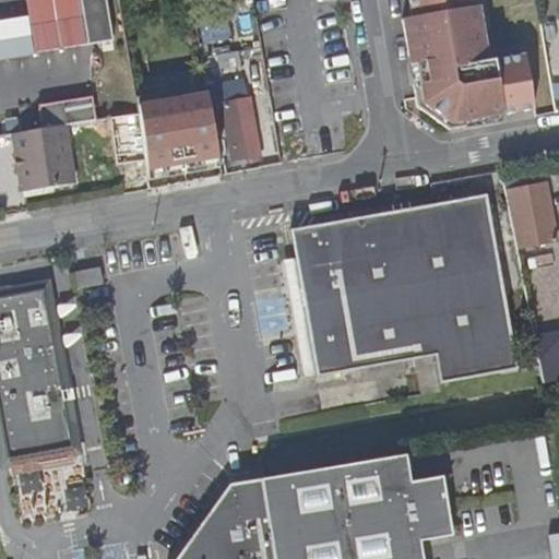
[(0,0),(0,39),(34,37),(32,9),(30,0),(0,0)]
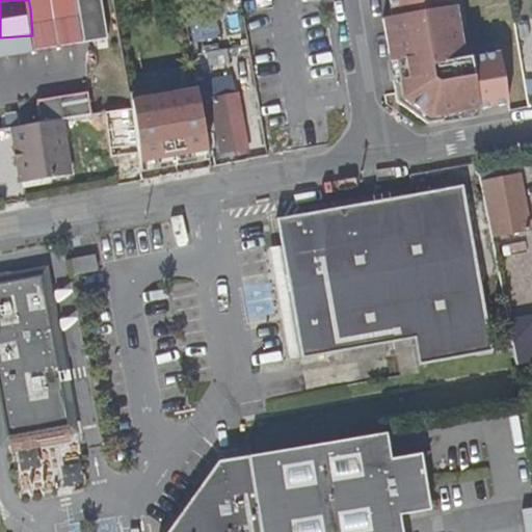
[(391,0),(394,21),(384,23),(398,104),(426,124),(511,107),(502,56),(467,61),(461,32),(456,33),(450,0),(391,0)]
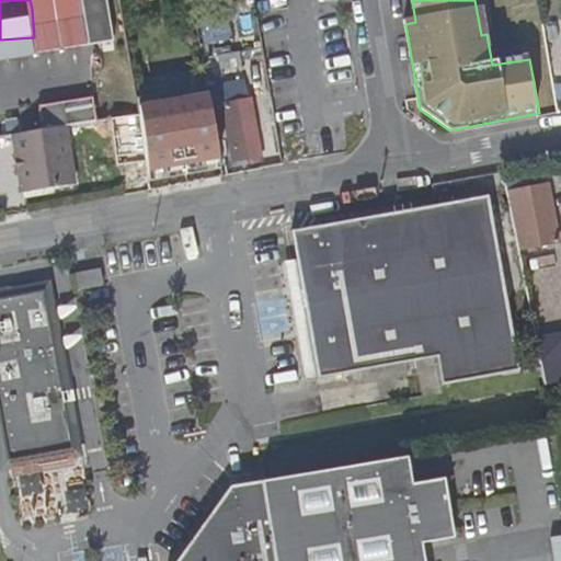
[(560,60),(551,63),(559,100),(560,99),(560,60)]
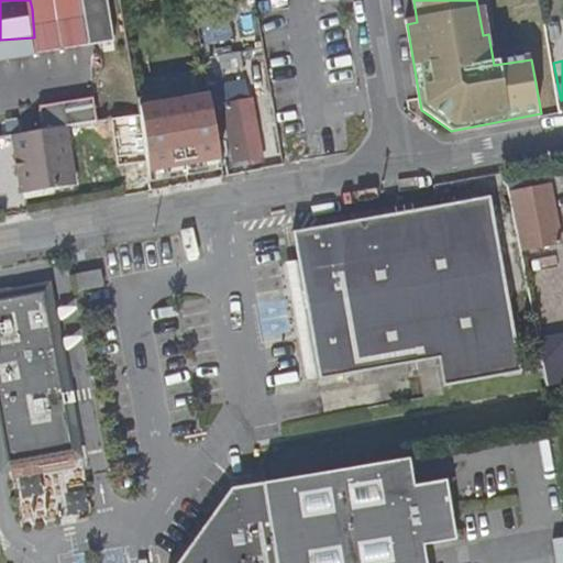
[(262,162),(249,80),(211,87),(220,139),(232,136),(238,166),(262,162)]
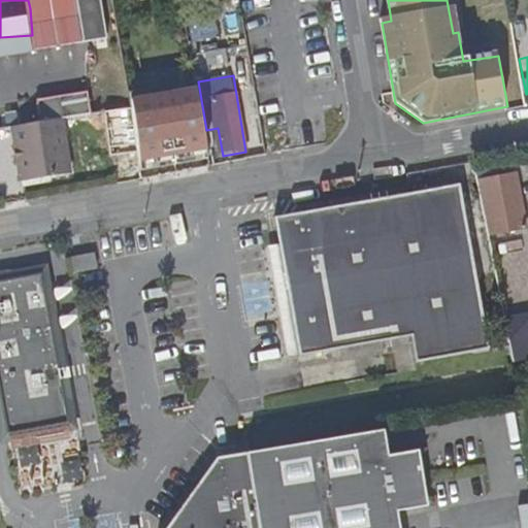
[(129,96),(131,103),(196,92),(195,84),(129,96)]
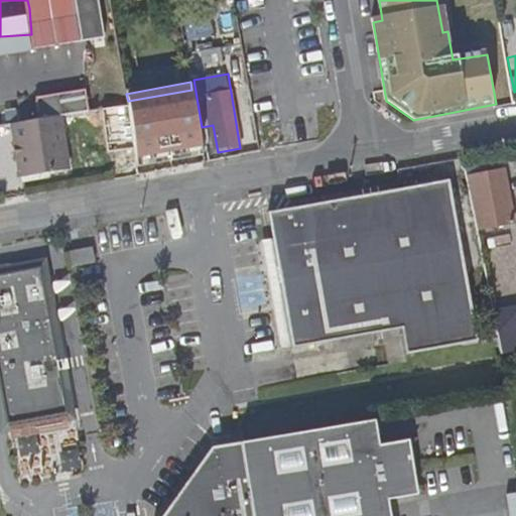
[(129,107),(137,159),(201,148),(191,90),(128,101),(129,107)]
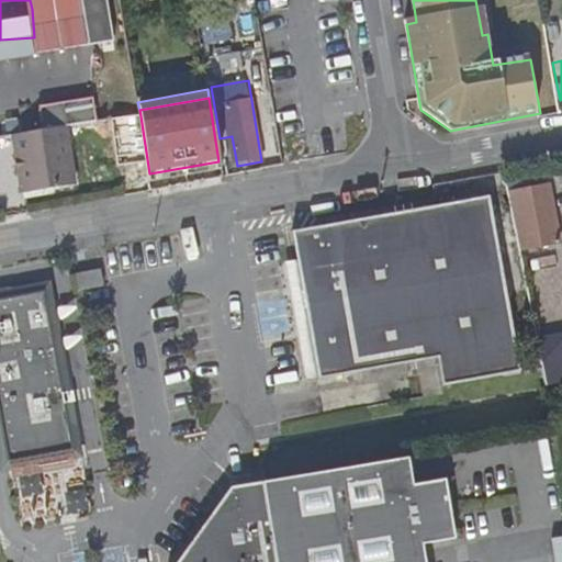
[(65,130),(13,137),(18,161),(22,161),(23,169),(19,170),(23,197),(74,189),(65,130)]
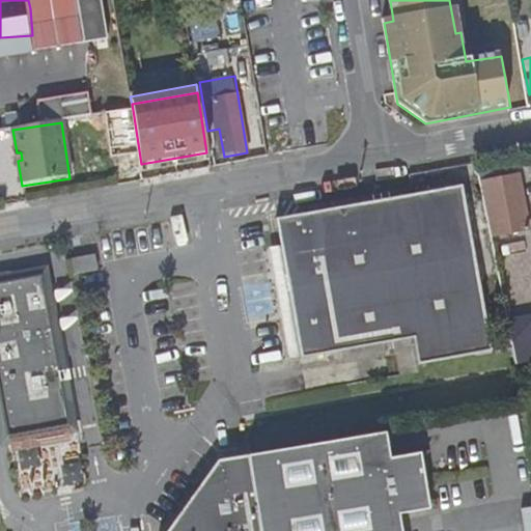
[(141,164),(142,173),(208,162),(206,152),(141,164)]
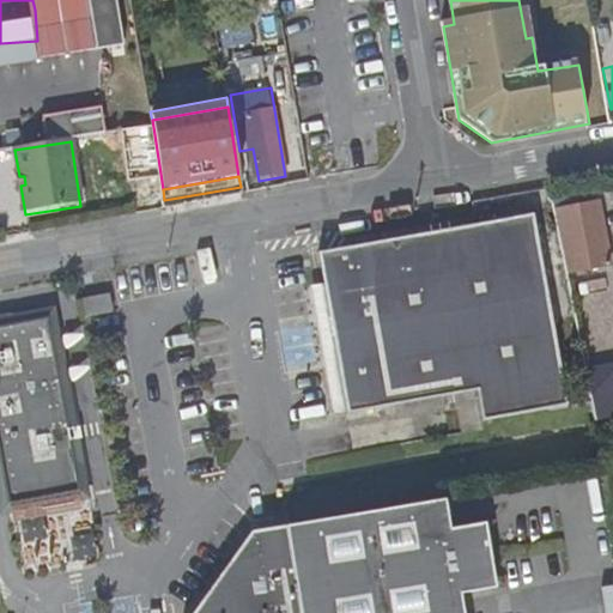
[(557,208),(570,273),(610,265),(598,201),(557,208)]
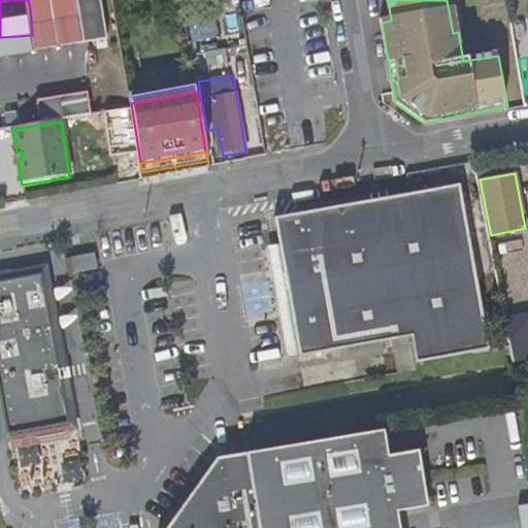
[(488,348),(459,184),(274,213),(298,353),(409,334),(414,361),(473,351),(488,348)]
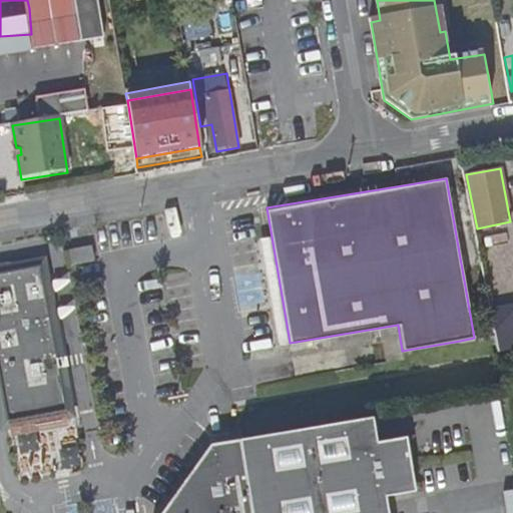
[(486,269),(512,265),(512,236),(512,235),(482,238),(486,269)]
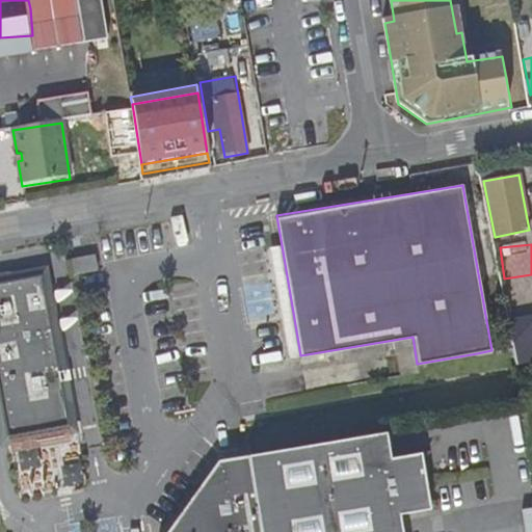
[(75,259),(78,274),(101,270),(98,255),(75,259)]
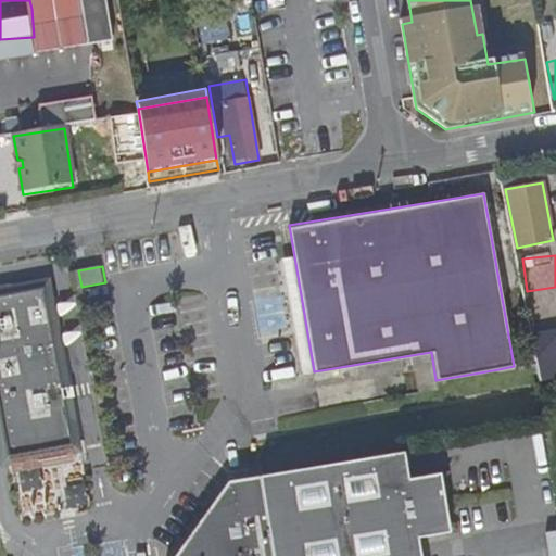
[(0,293),(0,428),(5,455),(71,443),(61,392),(41,287),(35,288),(34,283),(12,283),(14,292),(0,293)]
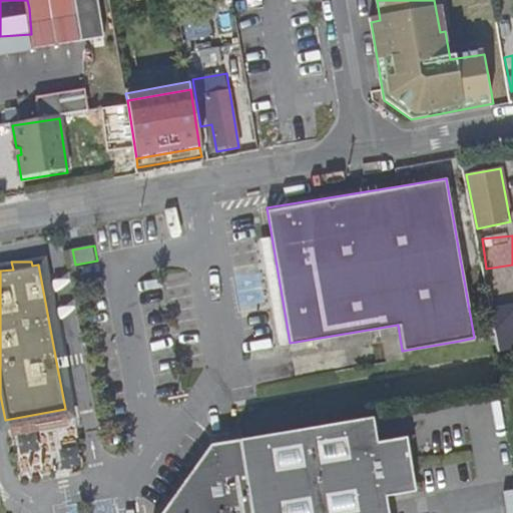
[(496,353),(512,350),(512,306),(489,312),(496,353)]
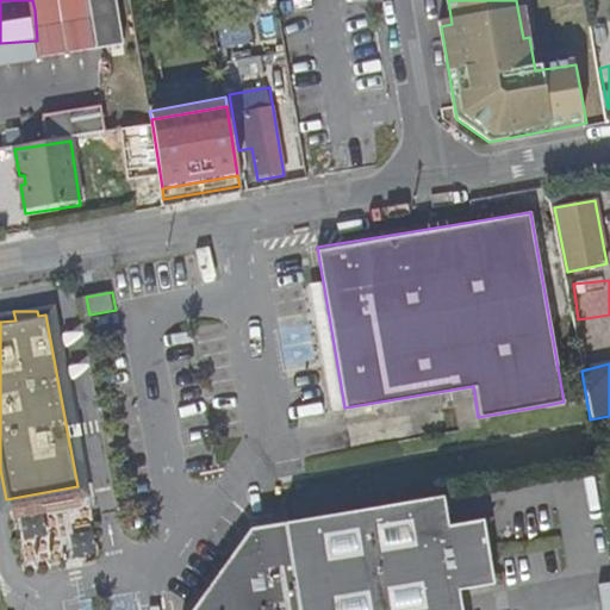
[(440,498),(282,524),(297,609),(458,609),(455,592),(481,587),(489,577),(480,530),(471,523),(444,528),(440,498)]
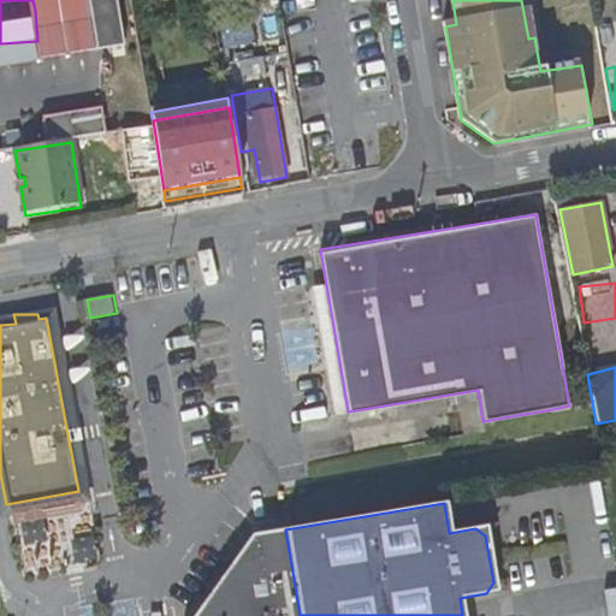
[(300,615),(285,529),(250,534),(209,592),(212,602),(201,603),(191,615),(300,615)]
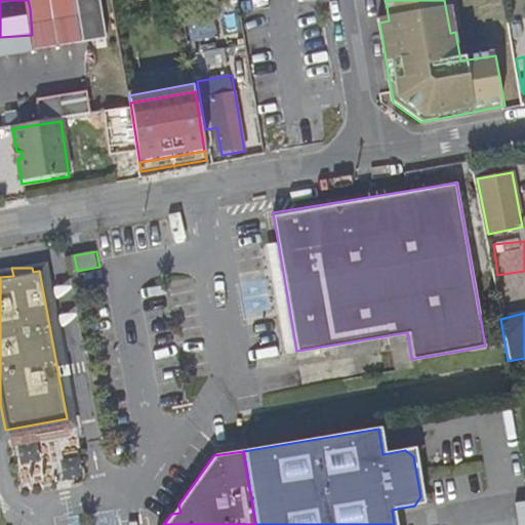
[(48,473),(65,470),(63,456),(33,463),(31,453),(12,457),(21,493),(51,486),(48,473)]
